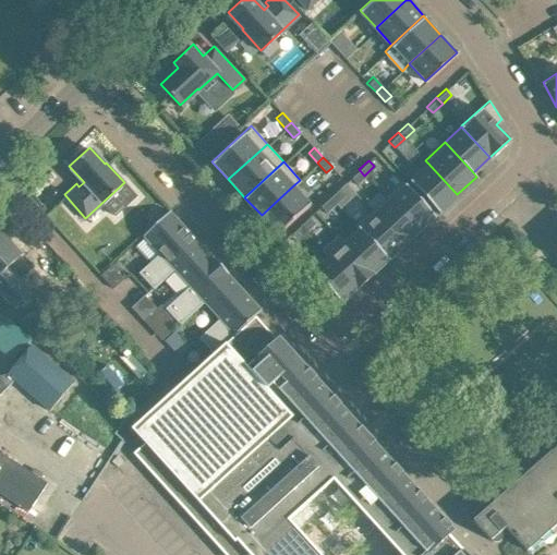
[(410,181),(438,212),(457,194),(428,164),(410,181)]
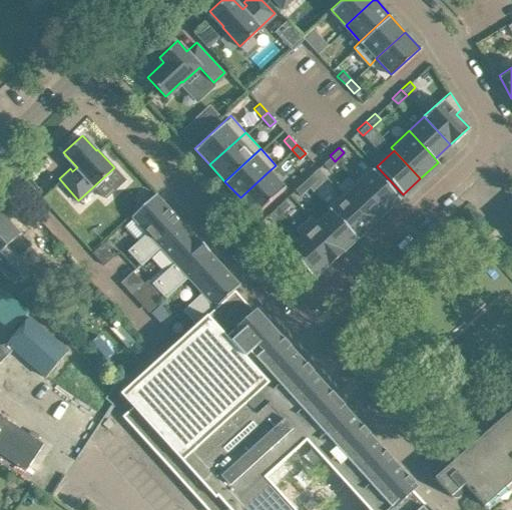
[(321,163),(327,169),(335,161),(330,155),(321,163)]
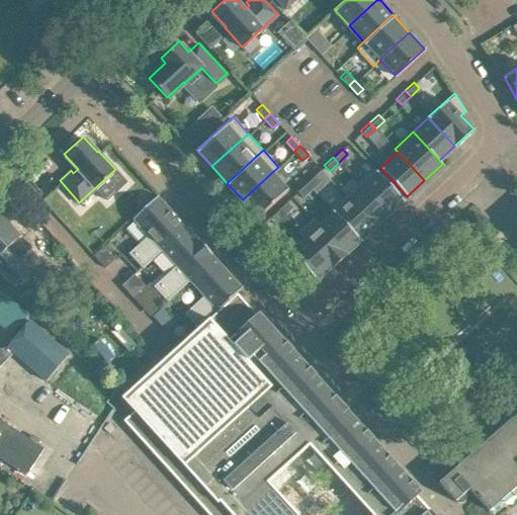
[(357,181),(360,184),(388,215),(404,199),(373,167),(357,181)]
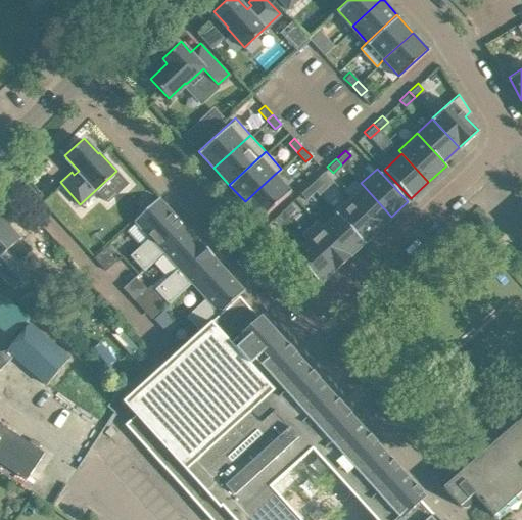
[(289,191),(274,175),(245,201),(259,218),(289,191)]
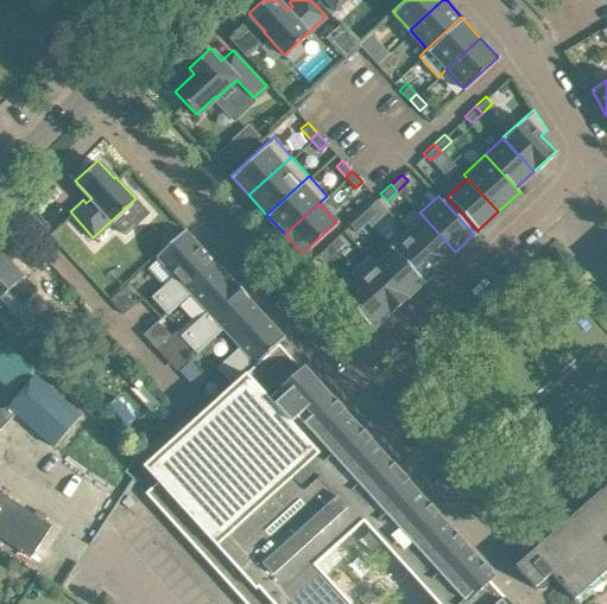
[(377,210),(370,203),(360,214),(366,220),(377,210)]
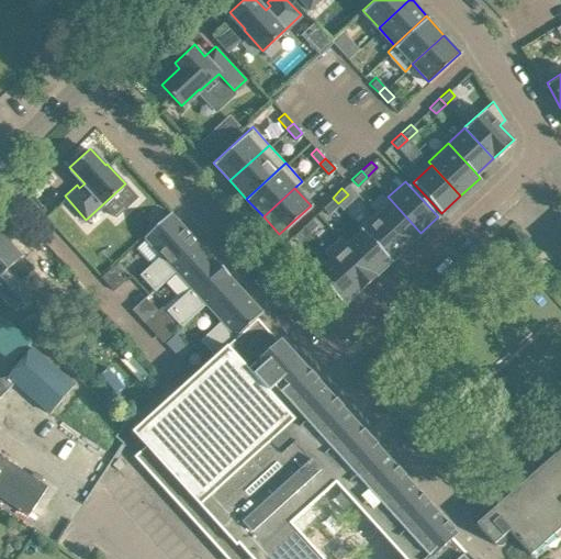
[(323,207),(328,212),(338,203),(333,198),(323,207)]
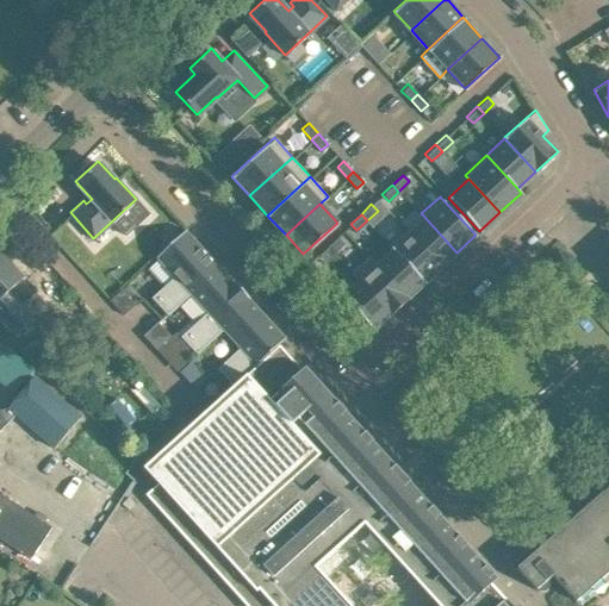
[(441,266),(457,252),(424,217),(409,231),(441,266)]
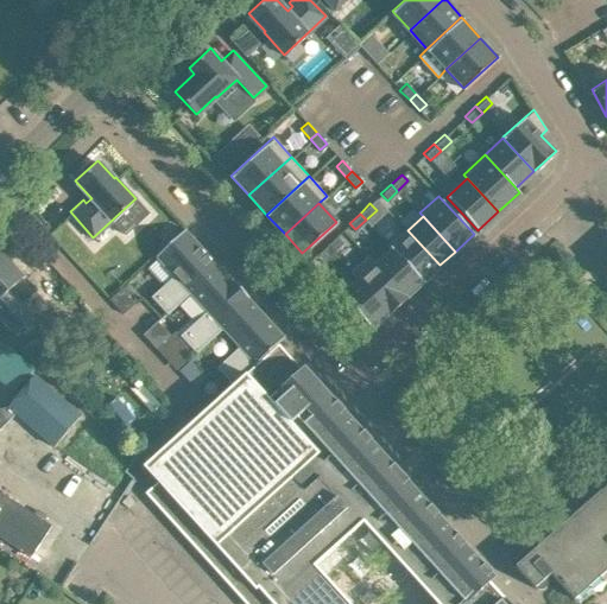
[(386,243),(390,247),(422,283),(440,265),(408,230),(404,227),(386,243)]
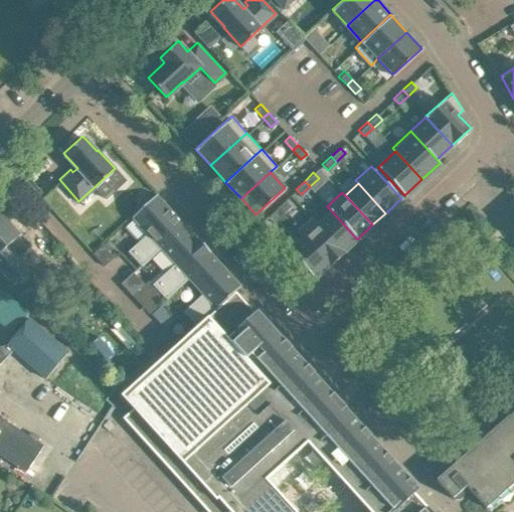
[(156,193),(131,215),(146,232),(127,249),(141,265),(160,247),(184,224),(156,193)]
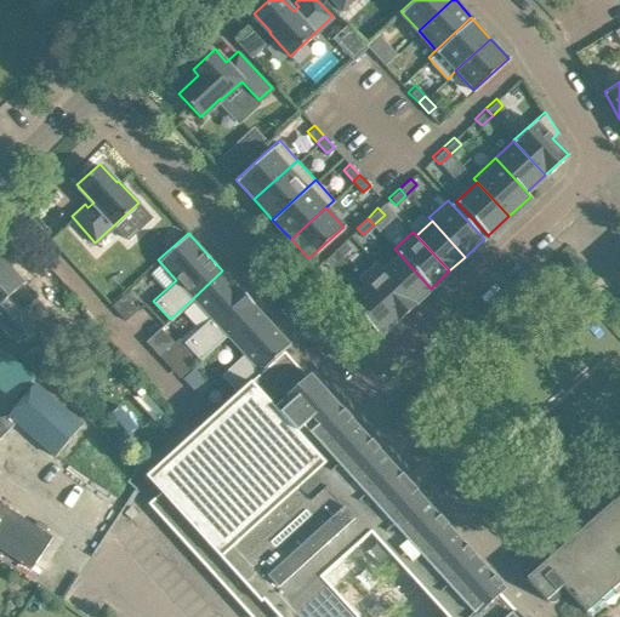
[(334,250),(340,257),(351,247),(343,240),(334,250)]
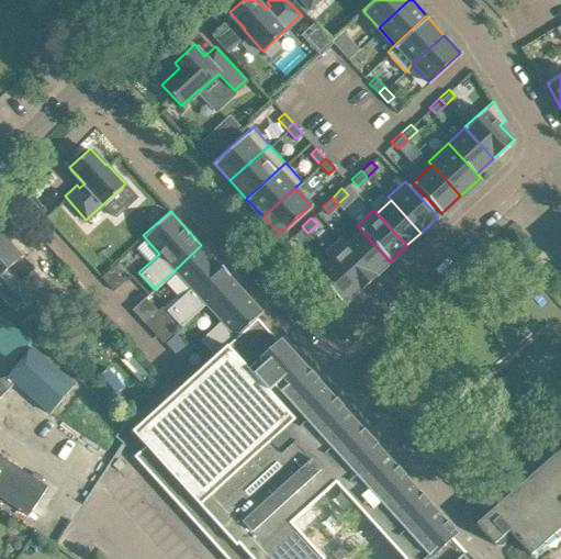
[(302,226),(293,234),(300,241),(307,233),(302,226)]
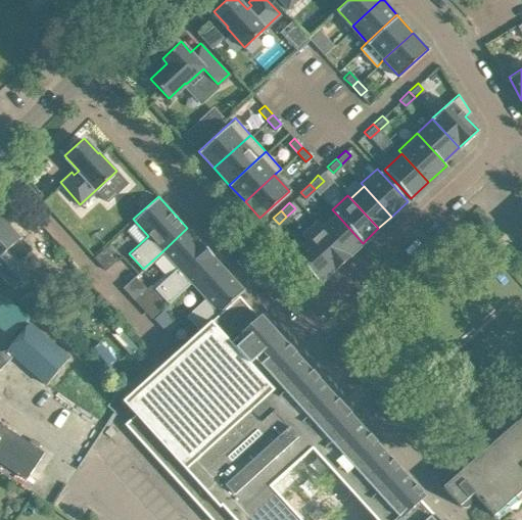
[(349,254),(363,243),(335,213),(322,225),(349,254)]
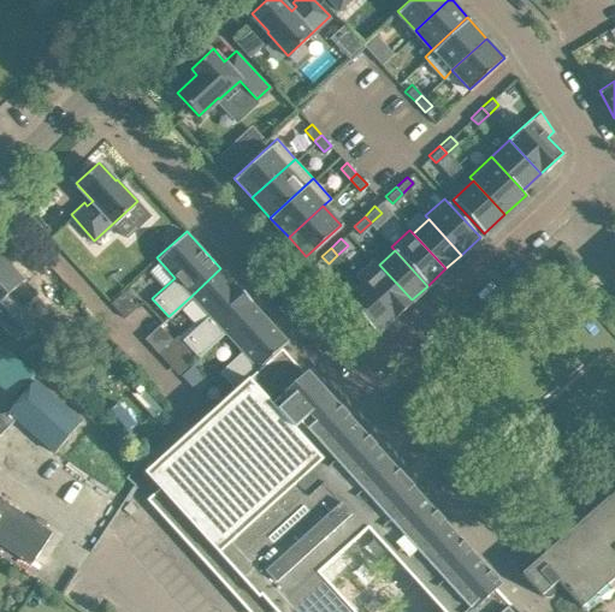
[(33,320),(12,299),(28,284),(0,254),(0,319),(16,336),(33,320)]
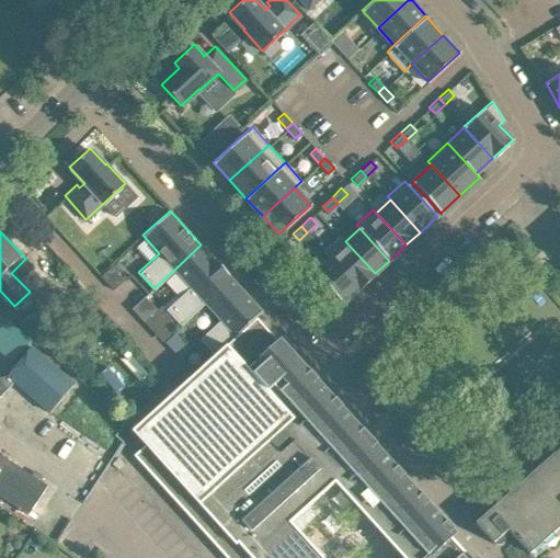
[(321,250),(329,257),(358,289),(375,273),(345,241),(339,234),(321,250)]
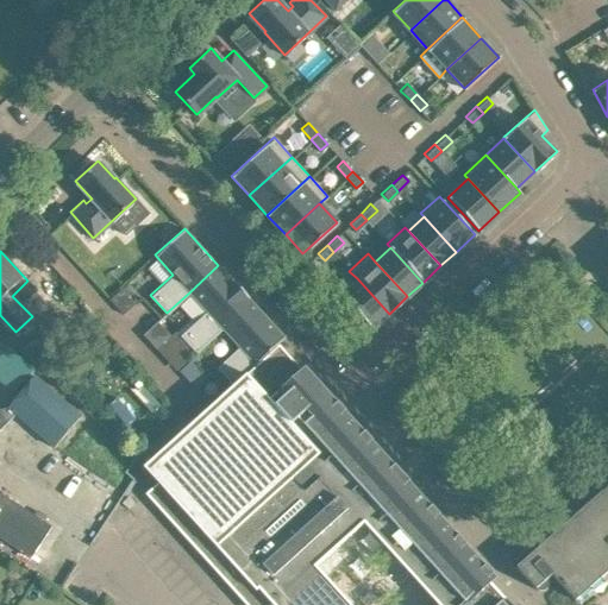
[(195,352),(221,327),(251,301),(248,297),(249,297),(232,279),(218,265),(189,292),(206,310),(180,334),(195,352)]
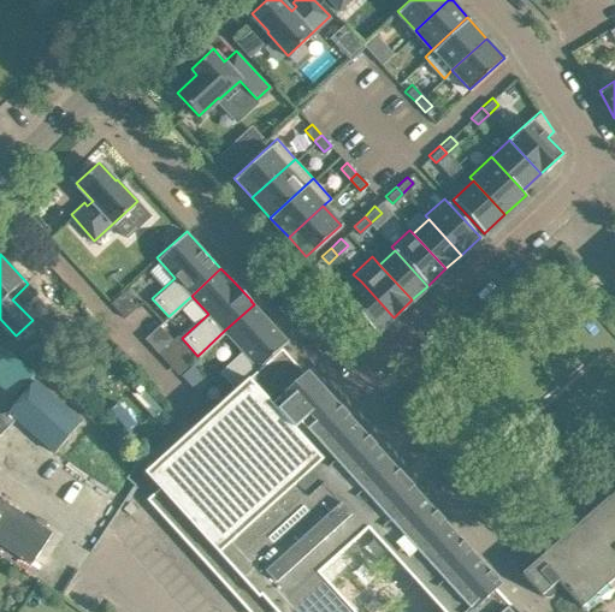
[(376,333),(394,318),(361,281),(344,297),(376,333)]
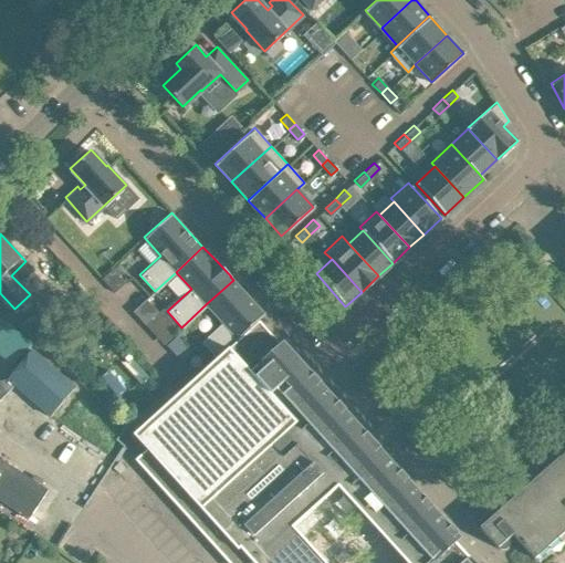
[(113,266),(103,274),(116,289),(126,280),(113,266)]
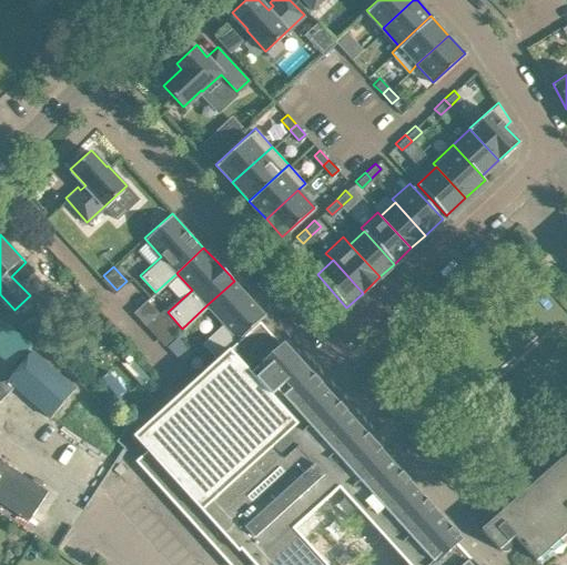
[(265,313),(234,281),(206,305),(223,322),(201,342),(216,359),(259,320),(265,313)]
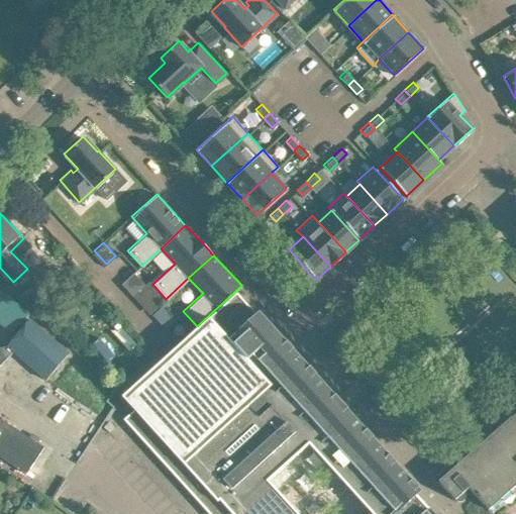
[(131,274),(123,282),(128,288),(137,279),(131,274)]
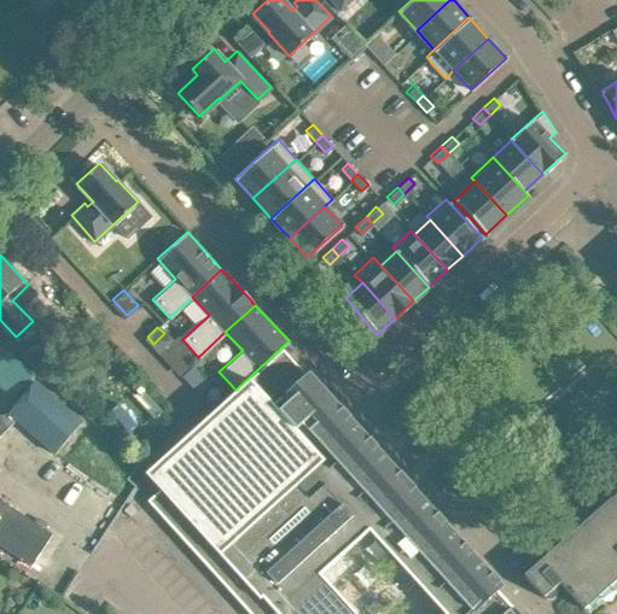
[(290,357),(281,348),(236,390),(214,409),(193,428),(145,472),(146,473),(159,489),(147,500),(250,613),(271,613),(275,612),(277,613),(517,613),(511,607),(507,610),(493,594),(496,590),(502,585),(493,573),(415,490),(408,496),(389,474),(396,468),(327,391),(308,370),(304,373),(290,357)]
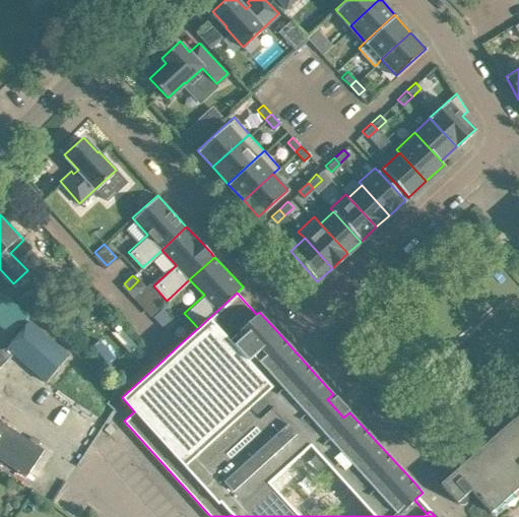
[(9,295),(0,305),(16,320),(25,310),(16,302),(9,295)]
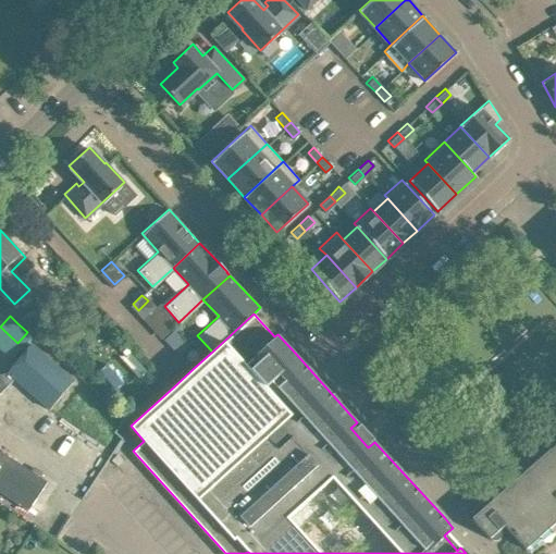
[(173,329),(163,337),(178,353),(187,345),(173,329)]
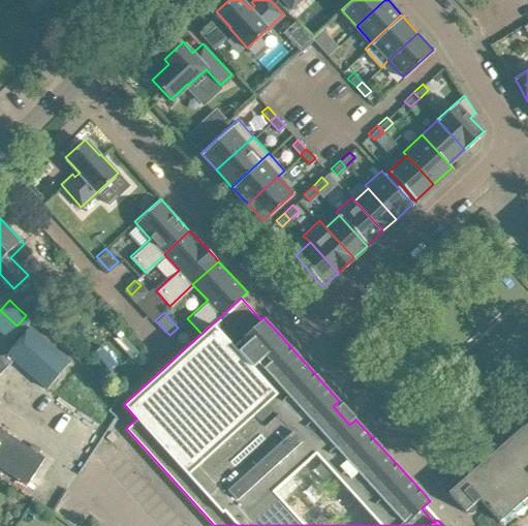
[(0,368),(1,369),(11,359),(45,387),(48,384),(67,361),(30,327),(7,352),(0,354),(0,368)]
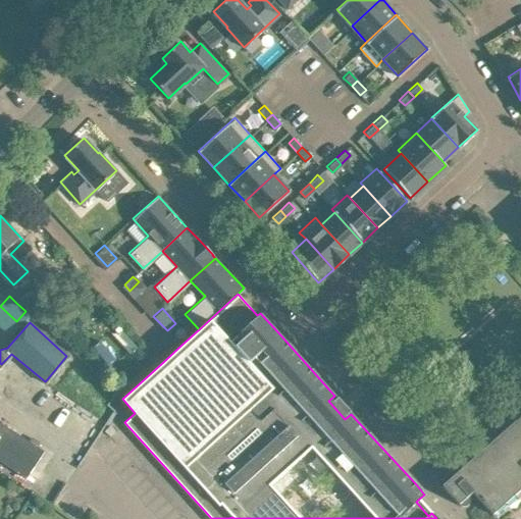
[(520,413),(518,416),(520,419),(520,422),(519,424),(515,419),(477,452),(482,457),(478,460),(474,455),(441,484),(458,503),(461,505),(465,505),(467,502),(468,499),(467,496),(472,490),(491,513),(504,503),(502,501),(520,485),(520,413)]
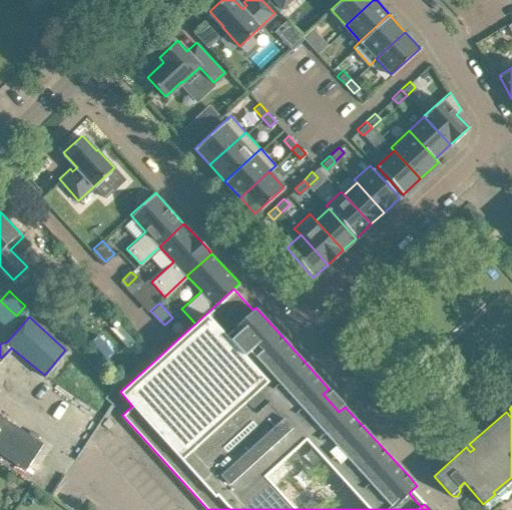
[(0,452),(7,456),(25,469),(42,443),(0,415),(0,452)]
